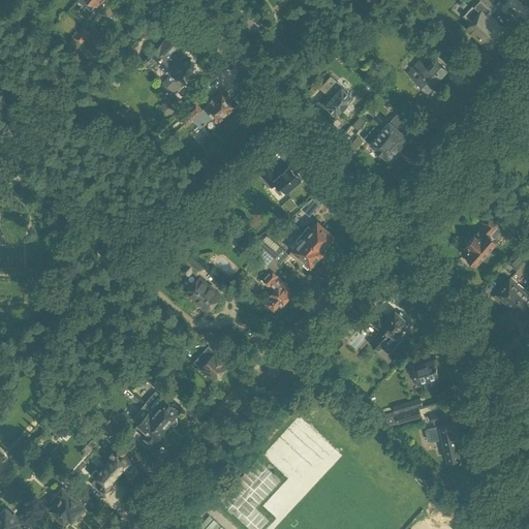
[(78,0),(78,1),(83,5),(79,9),(81,11),(81,12),(87,19),(93,11),(91,10),(96,5),(99,8),(105,1),(103,0),(78,0)]
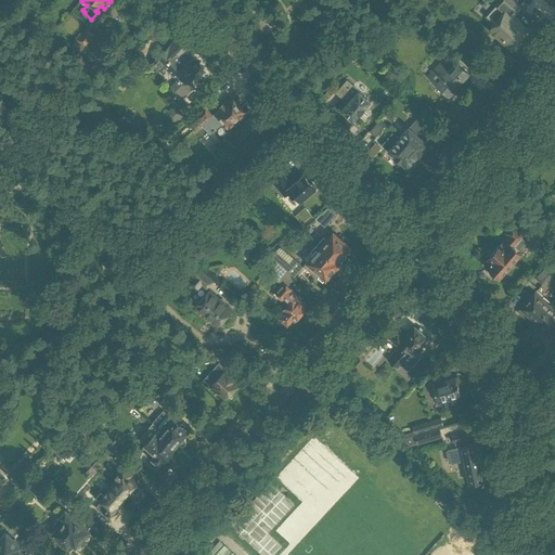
[(519,7),(512,0),(502,0),(488,15),(498,25),(492,30),(512,48),(527,31),(510,15),(518,7),(519,8),(519,7)]
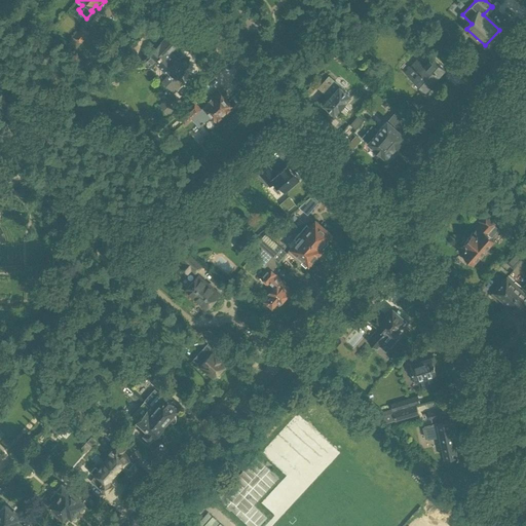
[(82,27),(73,37),(80,43),(89,33),(82,27)]
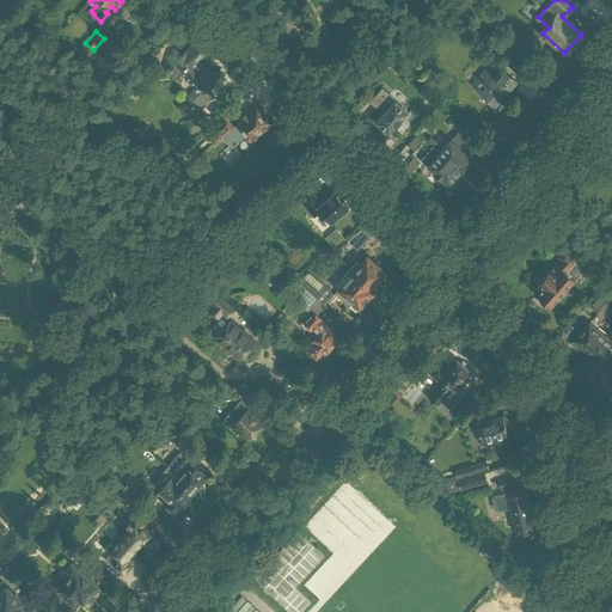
[(500,65),(506,57),(490,43),(484,49),(500,65)]
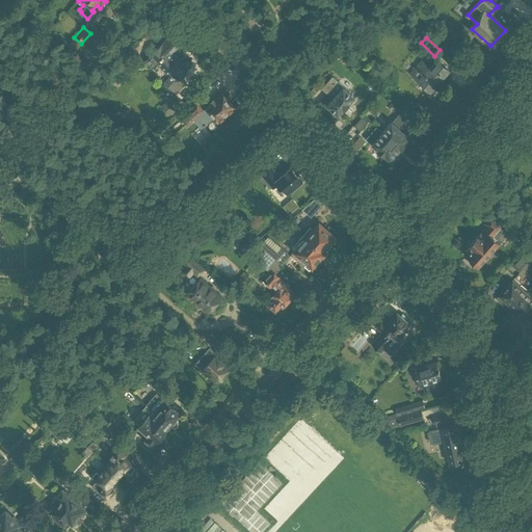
[(187,68),(171,52),(178,47),(168,38),(150,58),(145,62),(152,69),(156,64),(158,62),(171,76),(165,82),(177,94),(185,83),(181,79),(187,73),(185,71),(187,68)]
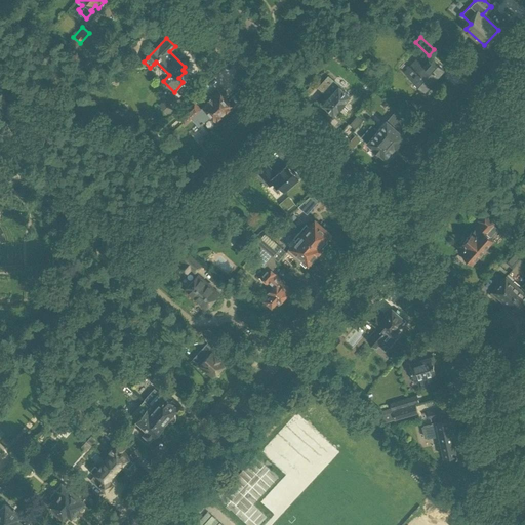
[(426,66),(416,58),(404,72),(410,76),(422,87),(419,91),(425,96),(429,95),(435,89),(435,85),(432,83),(444,69),(432,58),(426,66)]
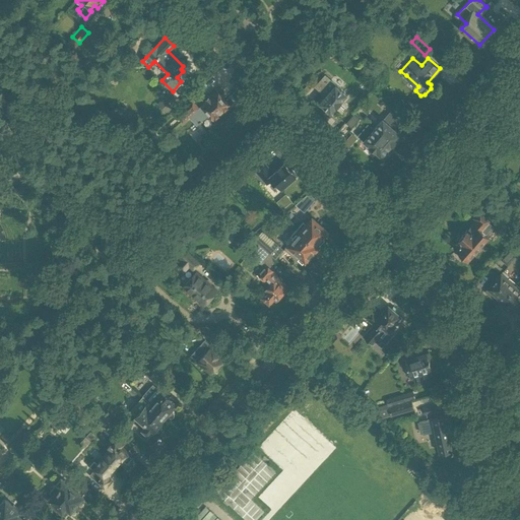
[(331,113),(336,108),(342,113),(348,106),(342,101),(347,94),(325,75),(315,86),(322,92),(322,91),(327,95),(320,103),(326,109),(325,111),(328,114),(330,112),(331,113)]
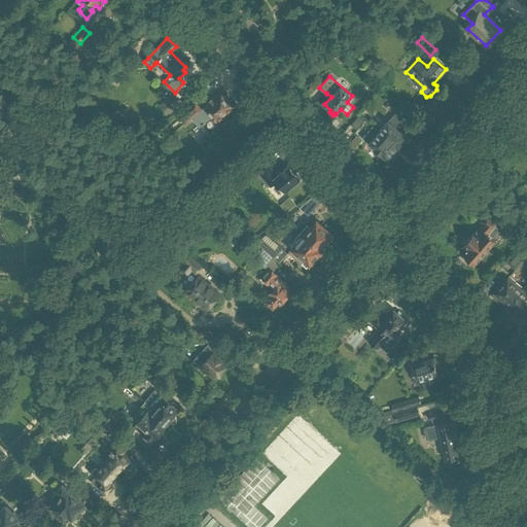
[(218,121),(234,107),(219,92),(209,100),(211,102),(202,110),(196,102),(179,116),(185,124),(191,118),(200,127),(202,125),(203,126),(205,123),(212,115),(218,121)]
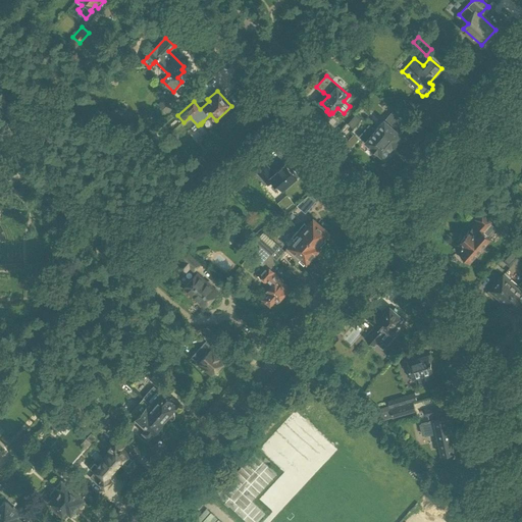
[(167,112),(179,100),(171,93),(159,104),(167,112)]
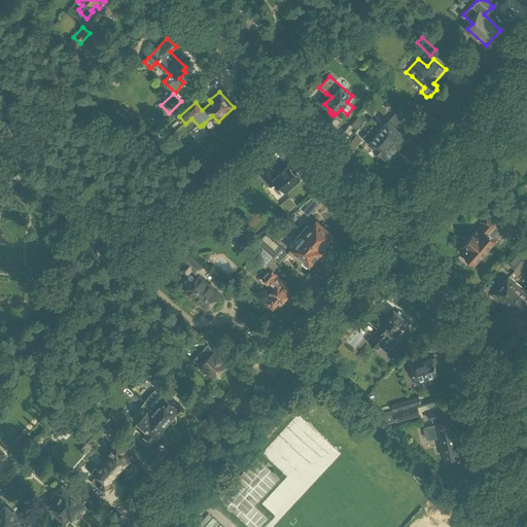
[(379,132),(397,148),(405,141),(403,140),(408,136),(399,130),(403,126),(405,126),(410,119),(398,110),(389,120),(388,120),(379,131),(379,132)]
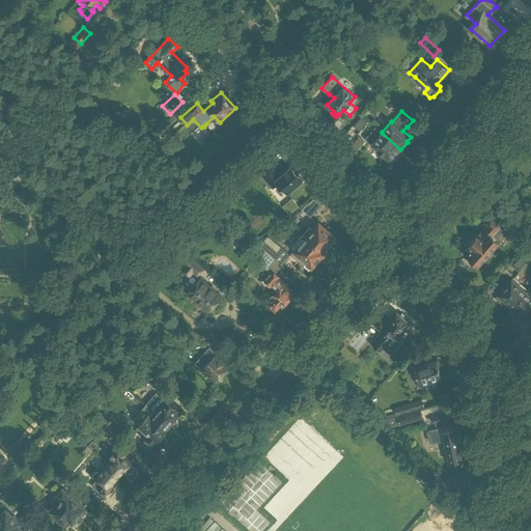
[(362,116),(354,126),(360,131),(368,121),(362,116)]
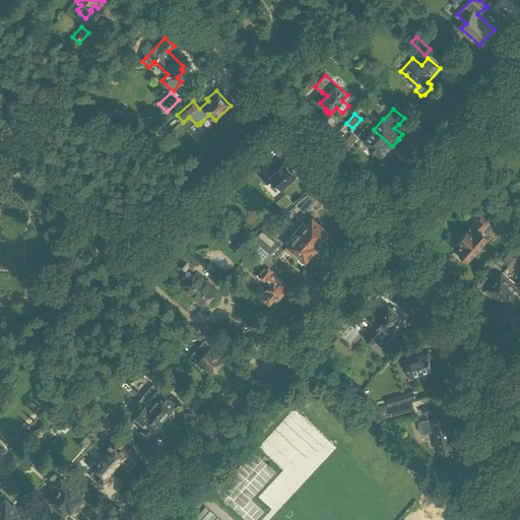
[(388,151),(392,146),(374,130),(374,129),(369,125),(359,136),(365,140),(365,141),(370,145),(370,146),(377,152),(383,156),(384,155),(386,157),(390,152),(388,151)]
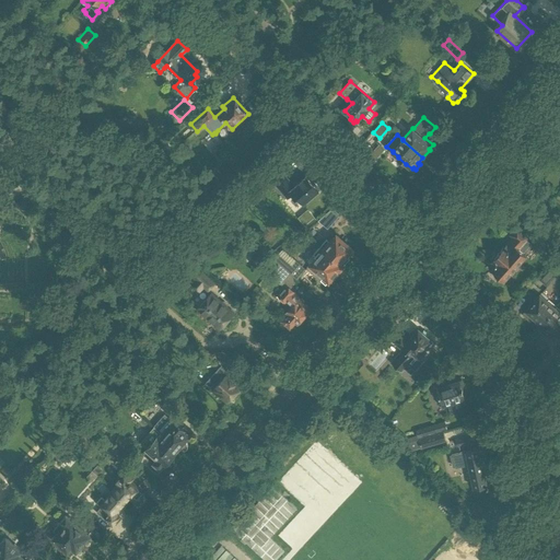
[(295,186),(286,175),(276,184),(288,198),(293,194),(296,198),(298,196),(304,203),(319,190),(318,188),(318,186),(315,182),(313,182),(307,175),(295,186)]
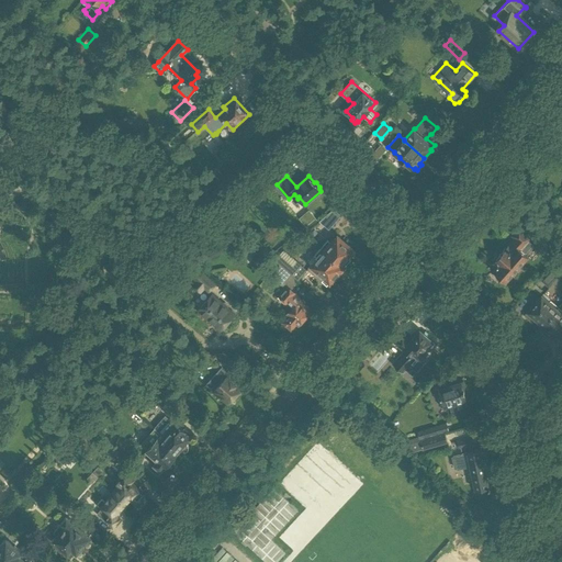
[(544,212),(551,205),(544,200),(539,206),(544,212)]
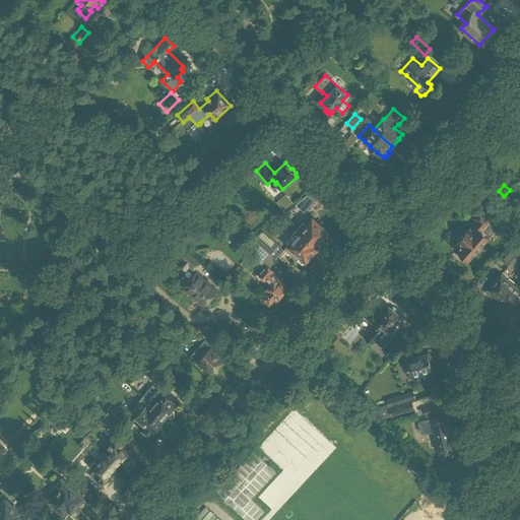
[(307,206),(314,198),(309,193),(302,201),(298,205),(304,211),(308,207),(307,206)]
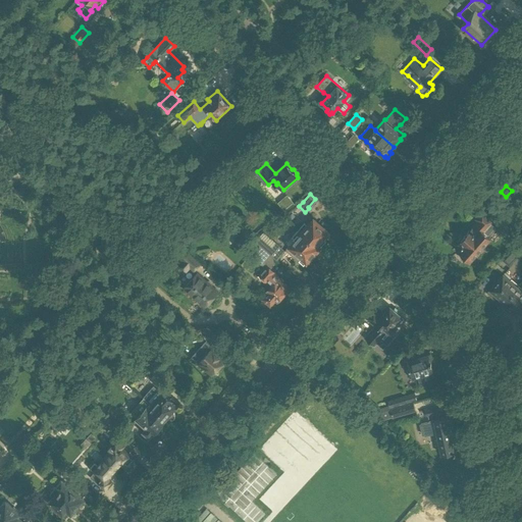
[(293,203),(288,196),(278,204),(284,210),(293,203)]
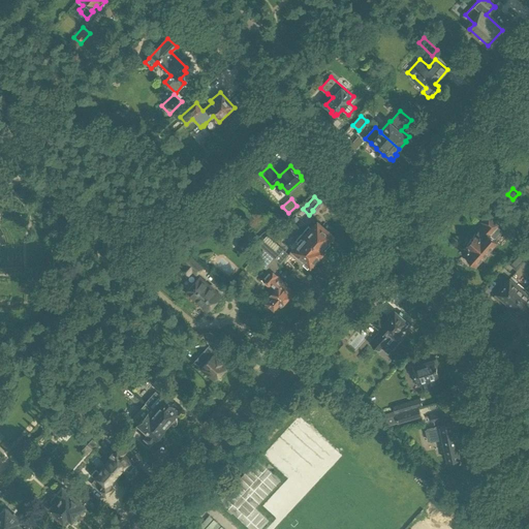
[(71,223),(68,216),(59,219),(61,227),(71,223)]
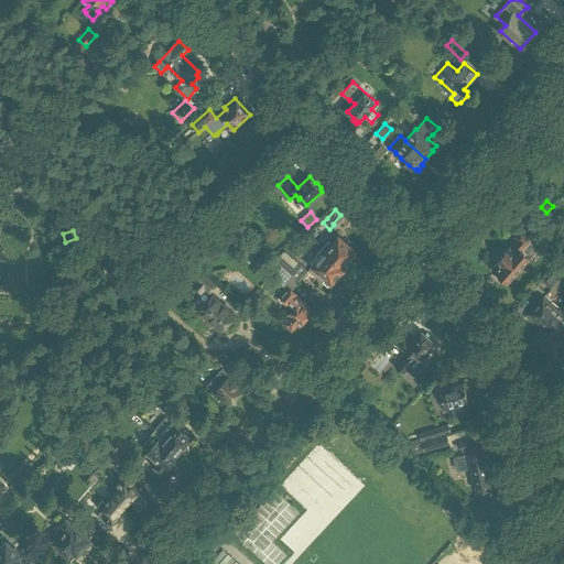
[(494,270),(499,275),(498,278),(502,281),(505,280),(507,282),(530,256),(522,249),(531,239),(521,230),(516,237),(518,239),(509,248),(496,262),(498,264),(494,270)]
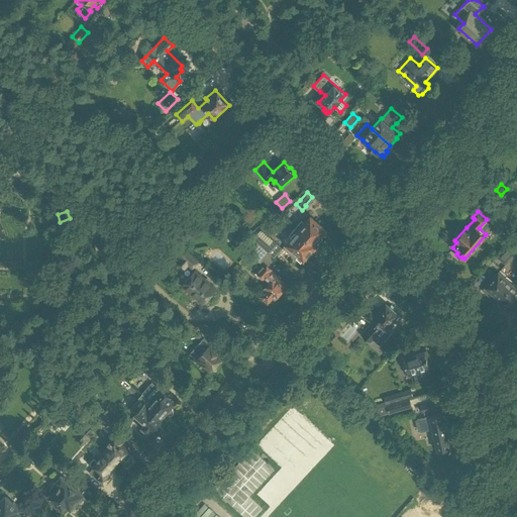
[(295,227),(316,245),(322,238),(320,236),(325,230),(310,217),(305,223),(301,221),(295,227)]
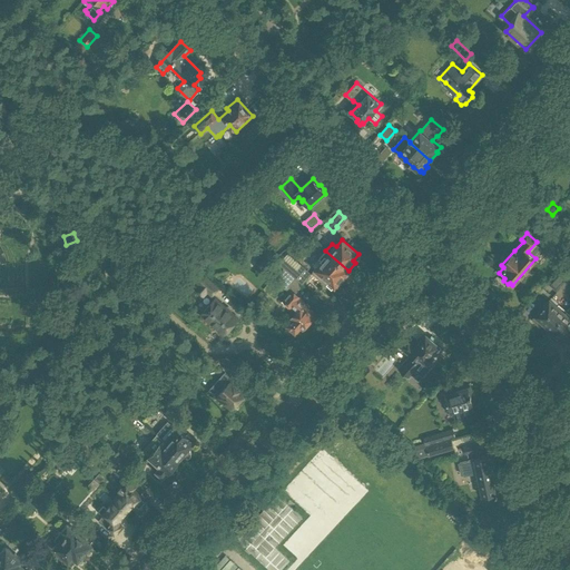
[(252,266),(254,265),(259,252),(258,249),(251,246),(248,247),(243,259),(244,262),(252,266)]
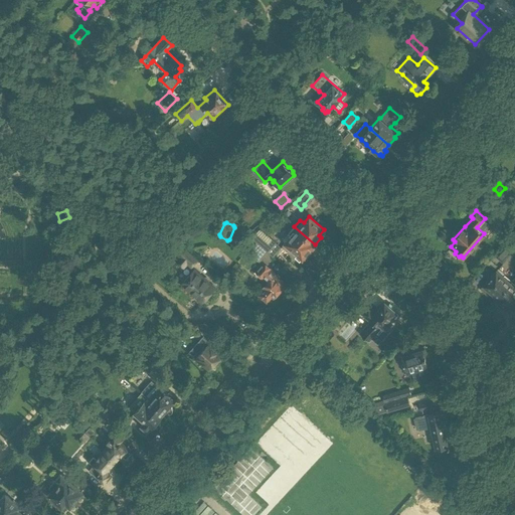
[(314,245),(315,244),(294,226),(288,233),(292,236),(285,243),(298,254),(295,258),(300,261),(302,258),(303,259),(310,250),(311,251),(315,246),(314,245)]
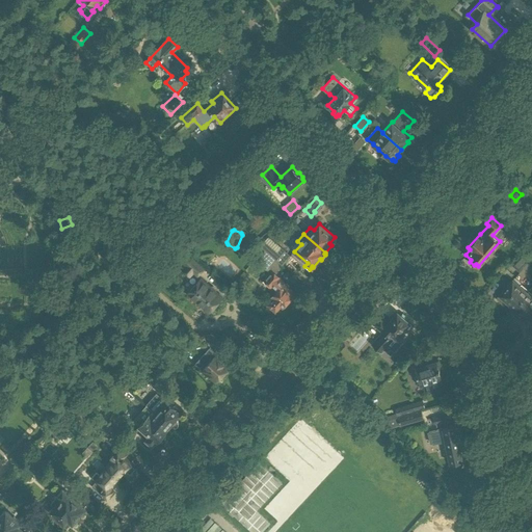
[(260,246),(264,250),(282,266),(291,256),(282,247),(277,253),(264,241),(260,246)]
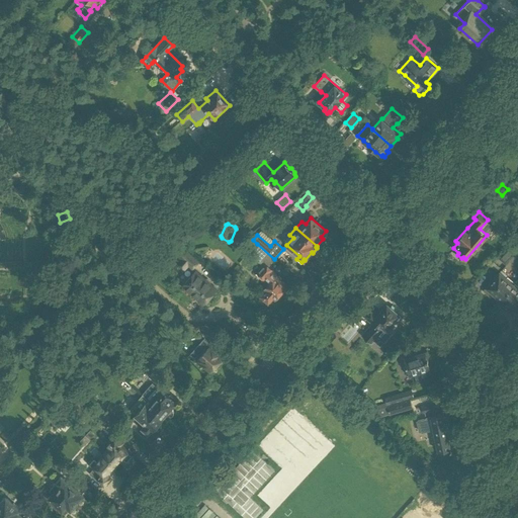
[(274,300),(288,285),(272,271),(273,270),(268,266),(274,260),(274,259),(257,244),(249,253),(262,266),(256,272),(269,284),(263,290),(265,291),(260,297),(268,305),(273,299),(274,300)]
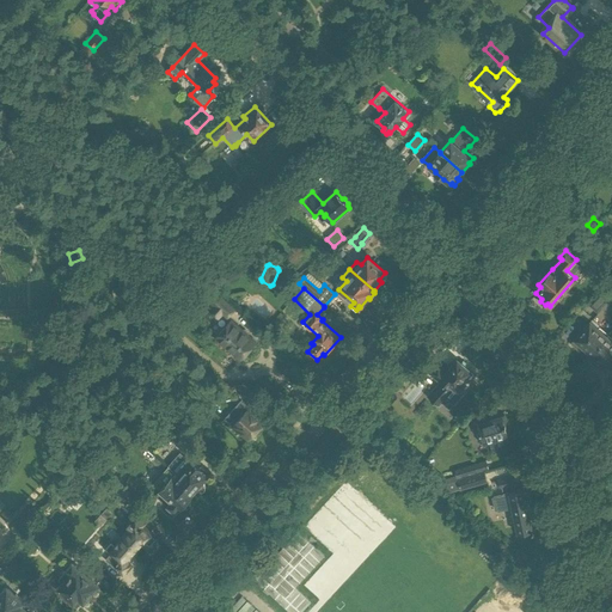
[(598,313),(611,298),(601,288),(588,304),(598,313)]
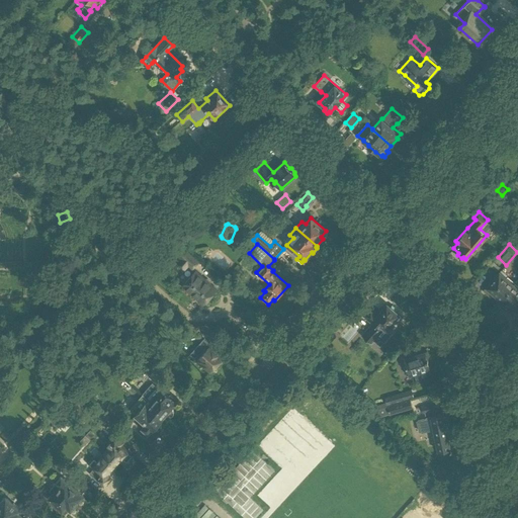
[(199,261),(183,248),(177,255),(180,259),(188,266),(192,269),(199,261)]
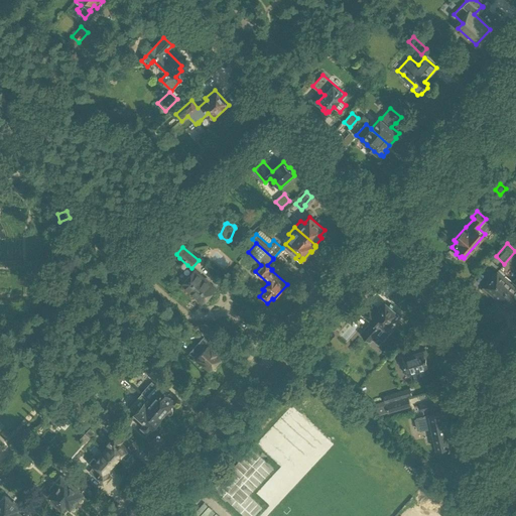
[(485,285),(499,297),(511,283),(503,276),(505,274),(500,269),(485,285)]
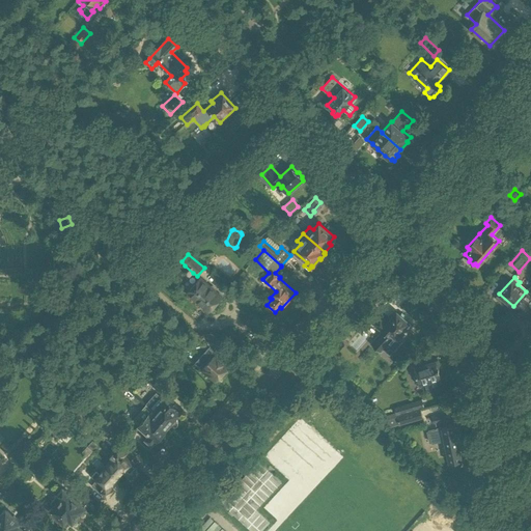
[(222,297),(200,278),(187,294),(208,312),(222,297)]
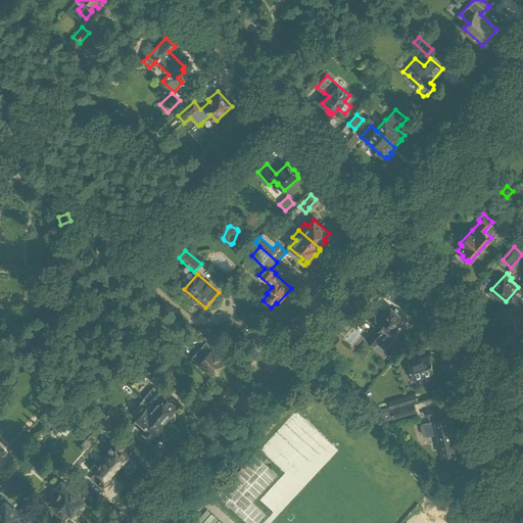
[(522,281),(518,287),(506,301),(507,302),(505,304),(511,311),(513,308),(521,316),(522,313),(522,281)]
